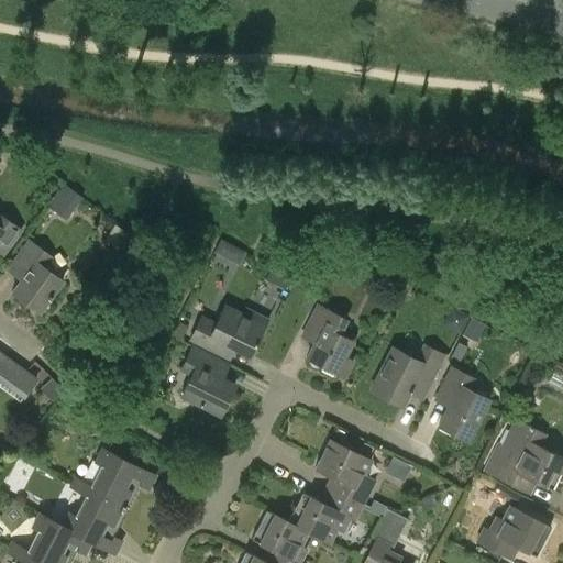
[(65,220),(83,197),(66,185),(48,207),(65,220)]
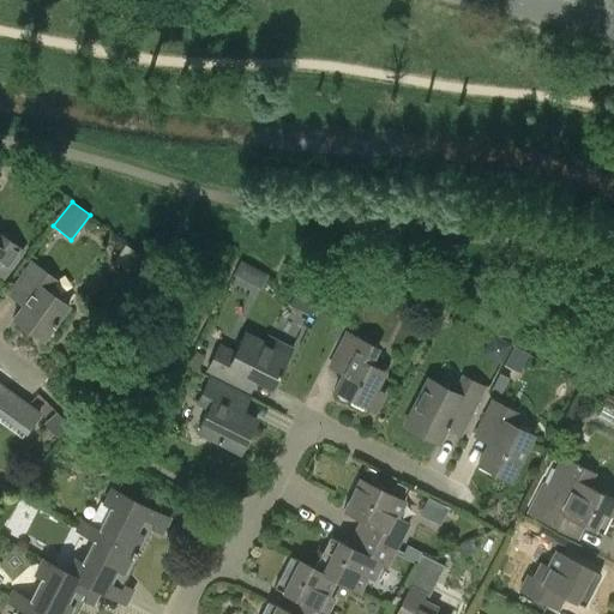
[(0,276),(2,278),(22,251),(0,234),(0,276)]
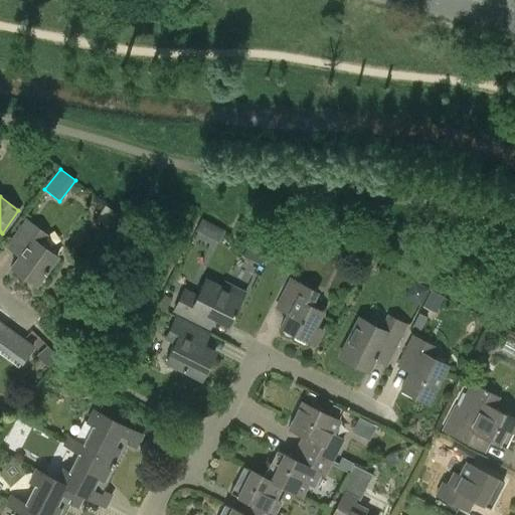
[(190,238),(213,249),(223,228),(200,217),(190,238)]
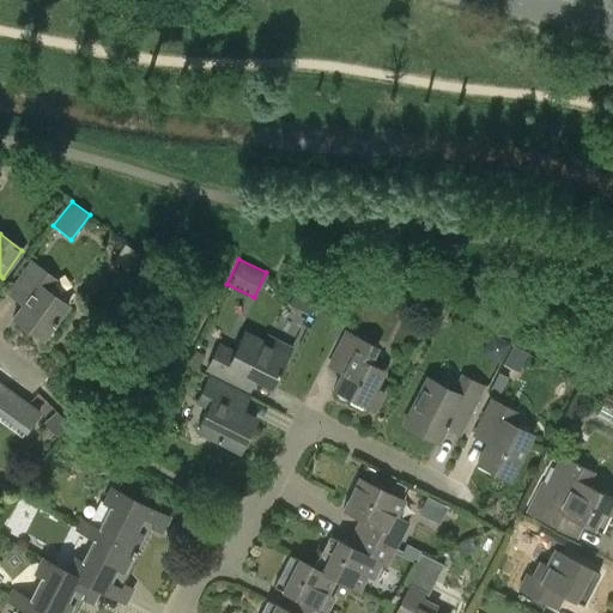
[(54,280),(31,262),(12,287),(26,298),(12,319),(42,341),(68,307),(47,290),(54,280)]
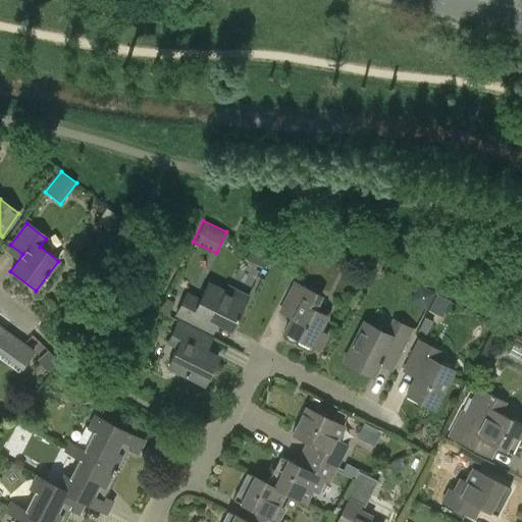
[(175,315),(201,327),(206,318),(230,330),(247,297),(225,285),(223,289),(208,280),(206,283),(198,301),(186,295),(175,315)]
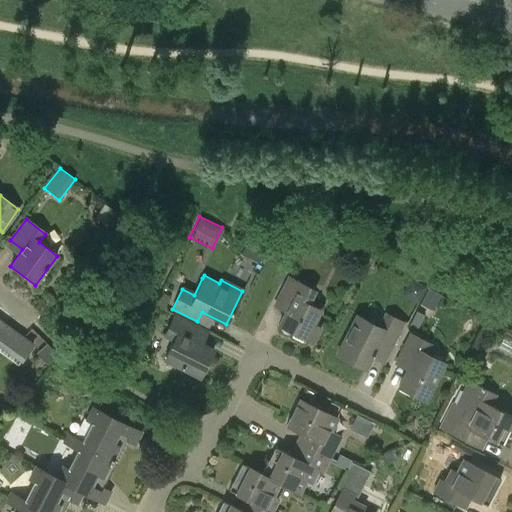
[(323,310),(321,309),(309,303),(315,290),(289,277),(274,305),(285,311),(278,325),(280,326),(280,330),(283,333),(287,333),(291,331),(312,342),(320,326),(315,324),(323,310)]
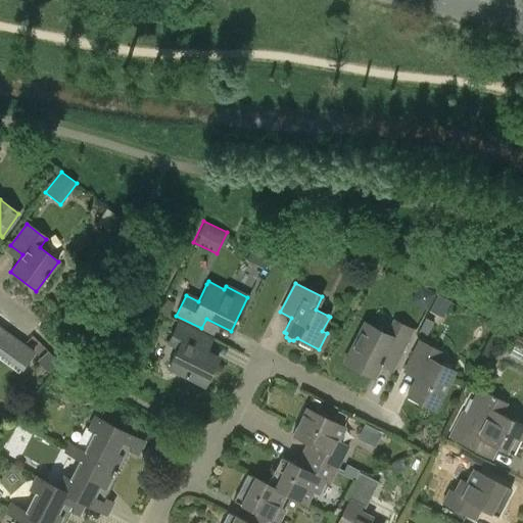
[(429,306),(444,314),(449,302),(449,301),(436,294),(436,295),(435,295),(429,306)]
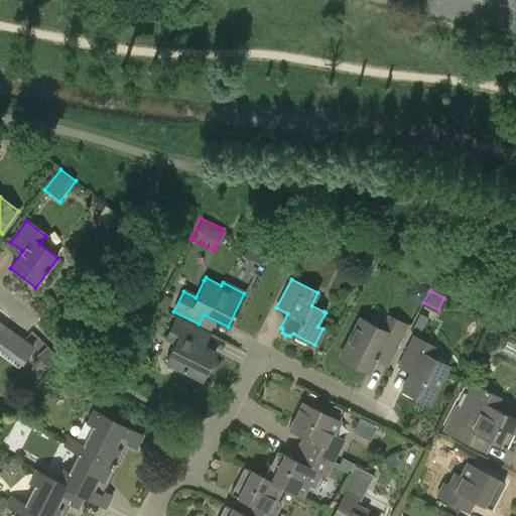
[(368,373),(375,360),(383,344),(394,350),(406,325),(389,315),(382,329),(360,317),(339,358),(368,373)]
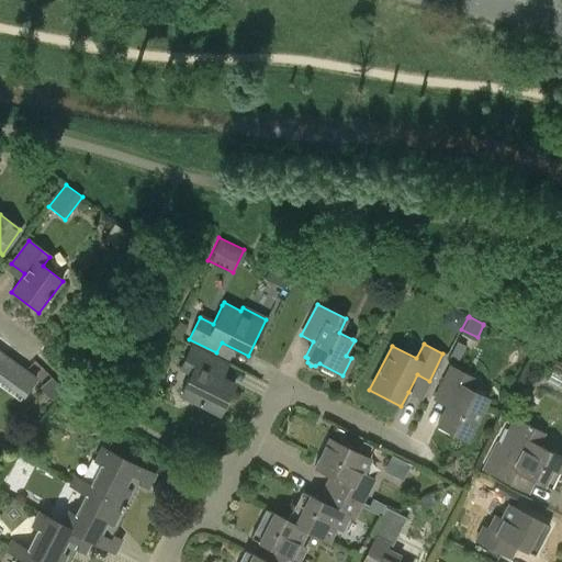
[(190,374),(180,394),(220,414),(234,385),(212,374),(218,361),(191,347),(179,370),(190,374)]
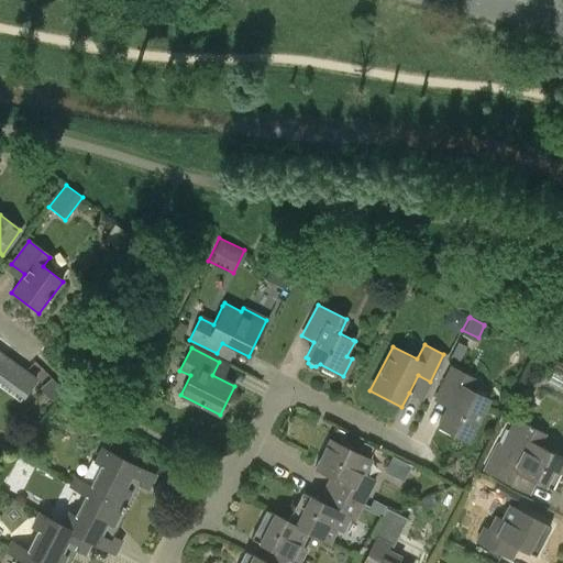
[(0,377),(25,396),(37,379),(0,353),(0,377)]
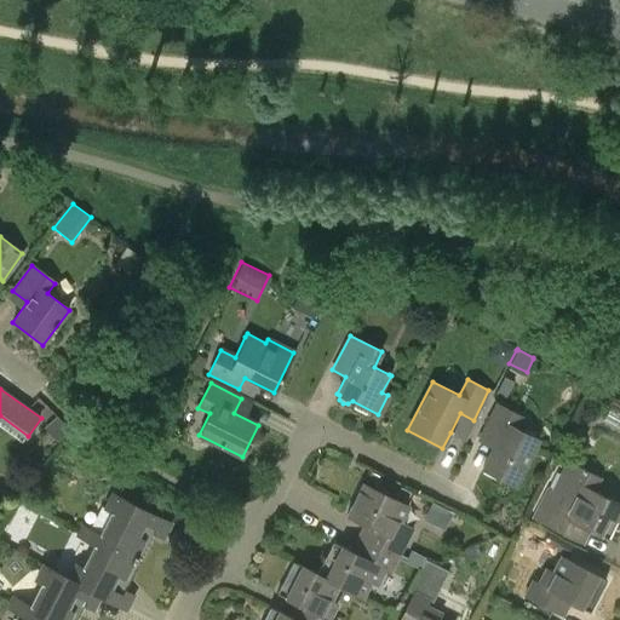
[(521,431),(527,420),(497,405),(486,426),(499,434),(493,446),(483,468),(516,484),(539,440),(521,431)]
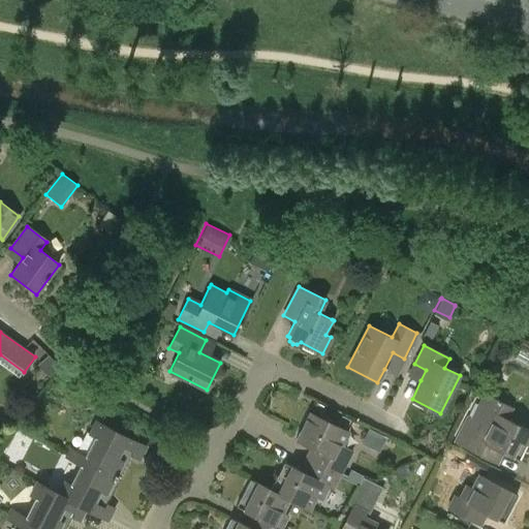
[(50,375),(60,365),(48,353),(37,365),(50,375)]
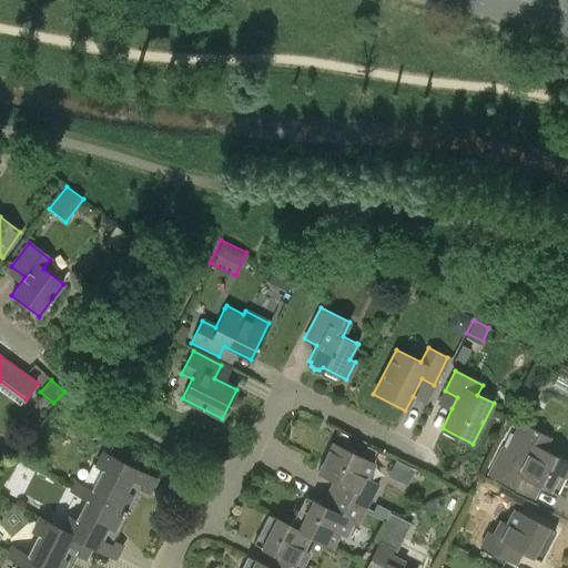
[(520,424),(499,464),(496,462),(488,475),(524,494),(530,482),(557,495),(567,473),(567,463),(534,446),(540,434),(520,424)]
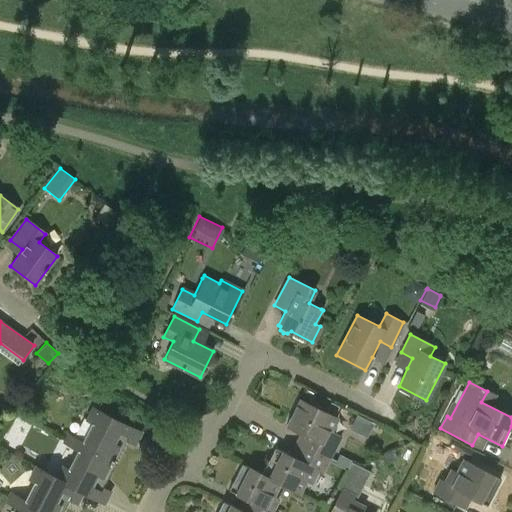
[(300,398),(286,426),(309,438),(304,448),(328,460),(333,452),(334,449),(340,437),(335,434),(330,431),(337,418),(300,398)]
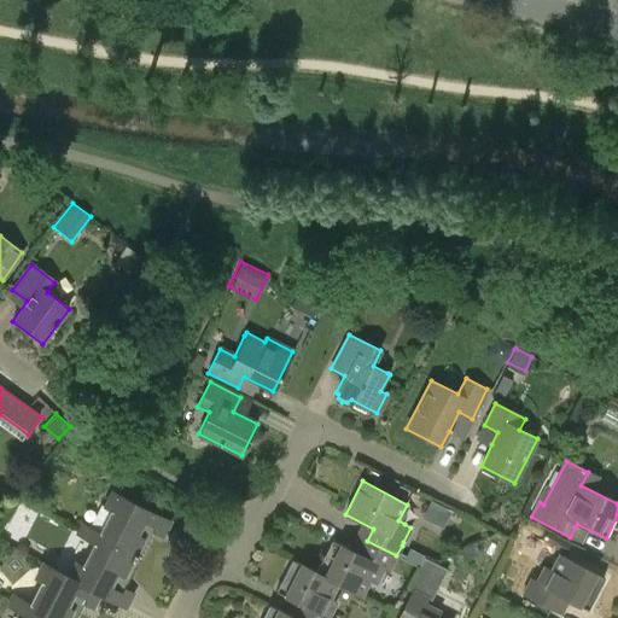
[(98,534),(95,538),(134,558),(149,530),(152,531),(159,517),(112,493),(105,507),(110,509),(98,534)]
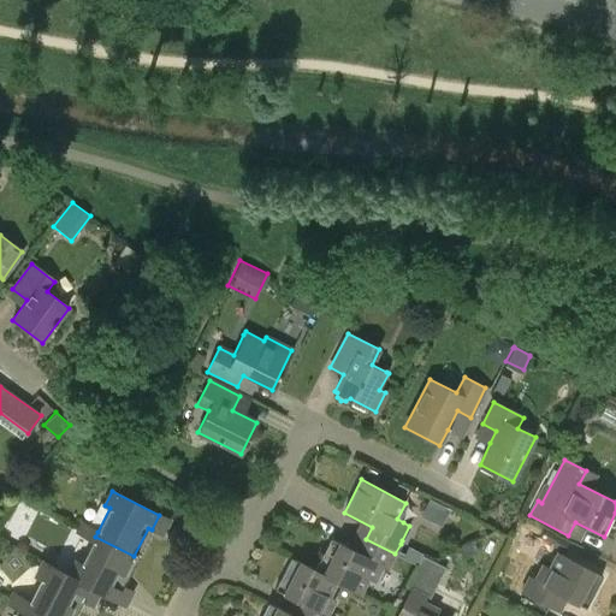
[(424,514),(444,520),(448,507),(428,501),(424,514)]
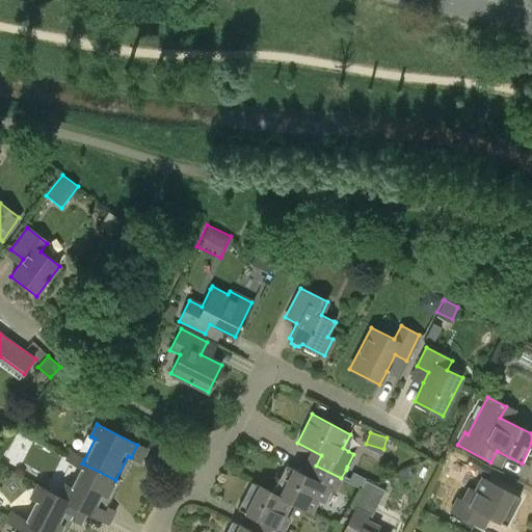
[(71,452),(69,456),(77,460),(79,457),(71,452)]
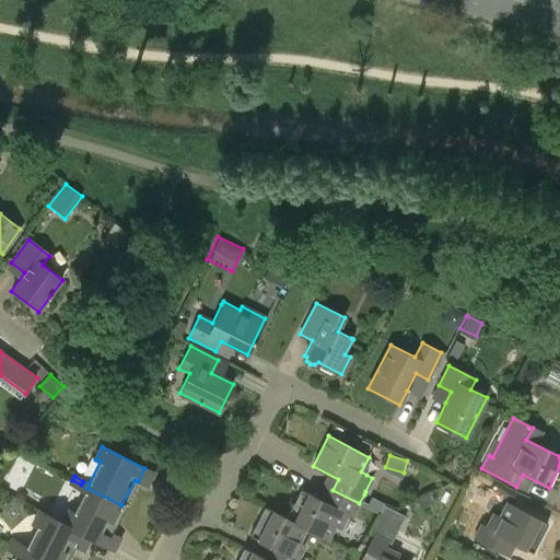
[(70,485),(79,489),(81,485),(72,480),(70,485)]
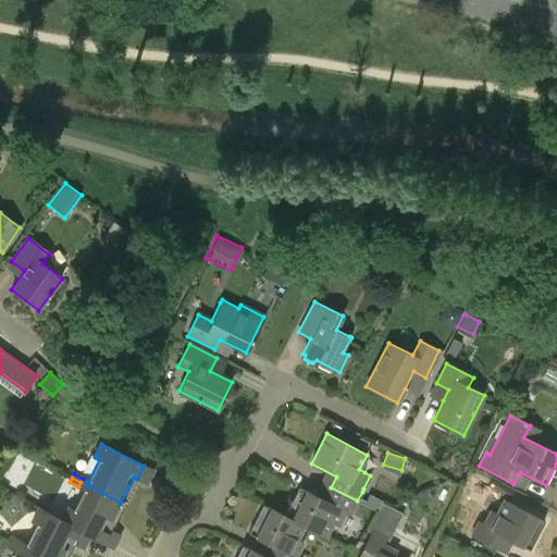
[(498,493),(509,499),(510,497),(514,491),(492,480),(487,486),(499,492),(498,493)]
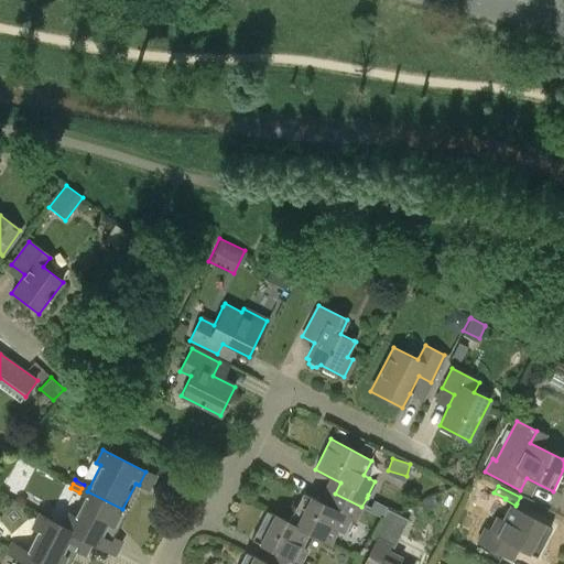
[(63,524),(62,527),(83,538),(91,542),(90,543),(106,551),(112,538),(109,535),(122,509),(87,491),(85,496),(74,518),(68,514),(63,524)]
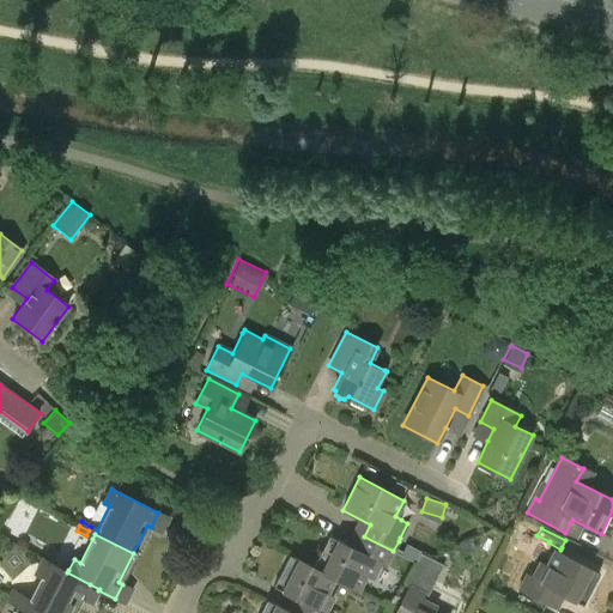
[(328,535),(313,566),(334,578),(357,590),(365,575),(372,578),(380,563),(386,565),(393,551),(364,536),(357,551),(328,535)]
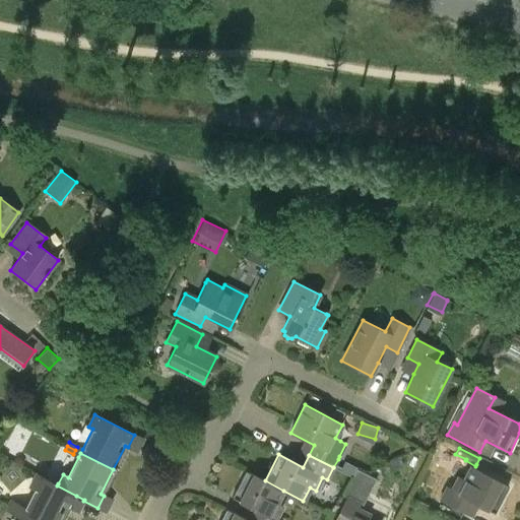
[(349,465),(340,489),(367,499),(376,475),(349,465)]
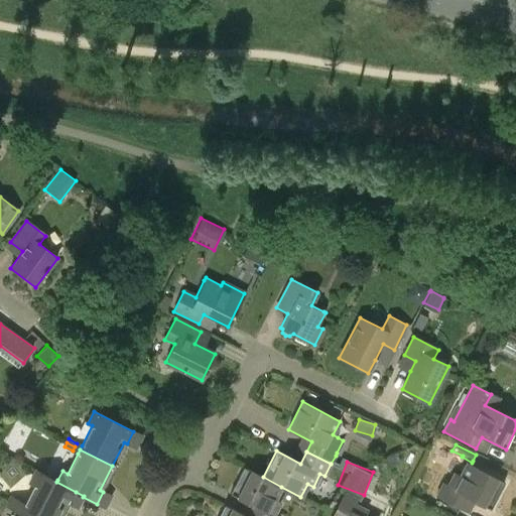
[(455,475),(447,487),(443,484),(437,496),(460,508),(466,498),(490,511),(504,484),(467,464),(460,477),(455,475)]
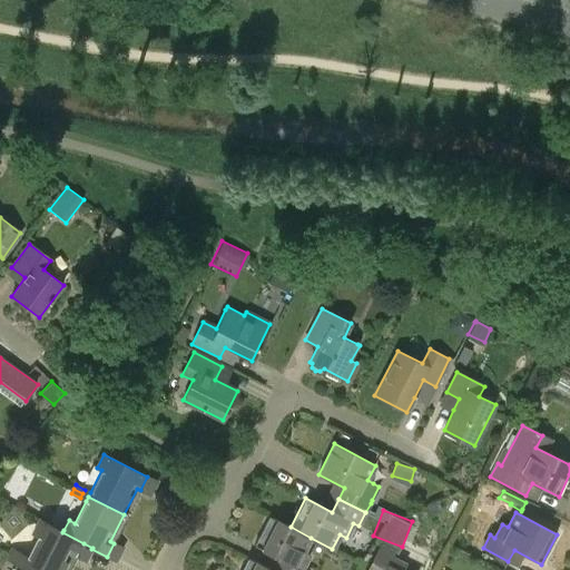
[(269,516),(254,546),(282,559),(275,569),(306,569),(303,568),(310,554),(304,551),(311,538),(291,527),(269,516)]
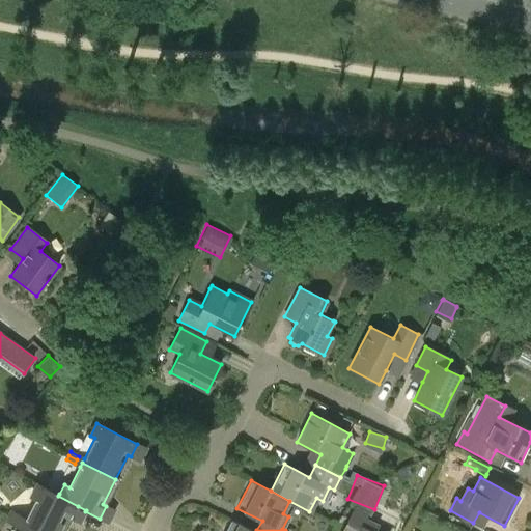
[(24,521),(22,524),(35,530),(60,530),(67,516),(72,520),(78,506),(58,496),(59,494),(35,481),(28,496),(30,497),(34,500),(24,521)]
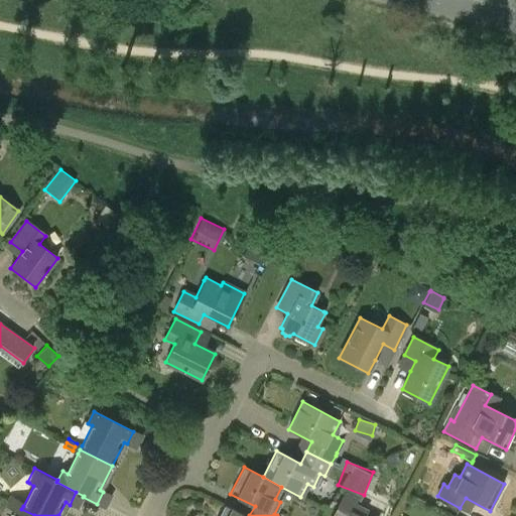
[(366,510),(354,504),(356,499),(344,493),(332,515),(364,515),(366,510)]
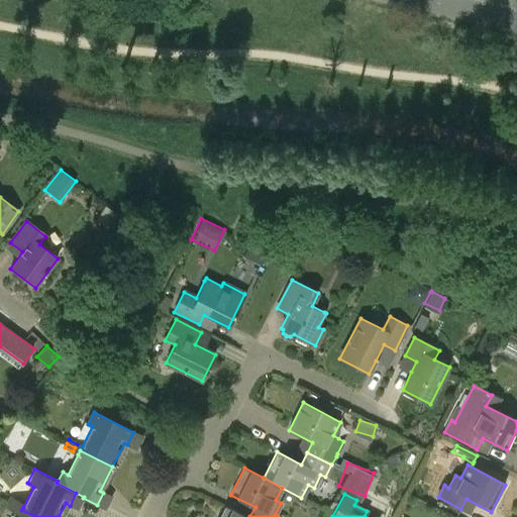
[(6,508),(14,512),(17,508),(8,503),(6,508)]
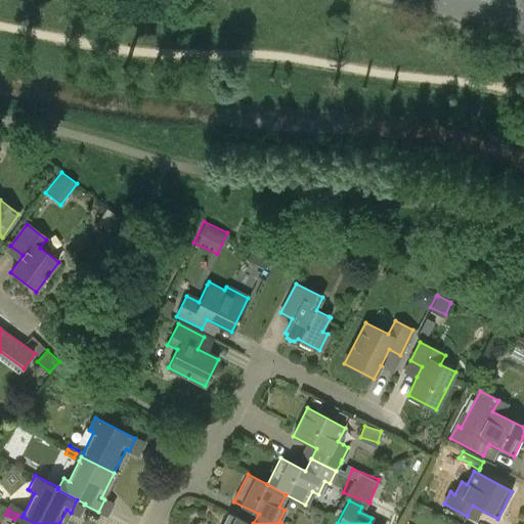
[(250,523),(228,513),(222,523),(250,523)]
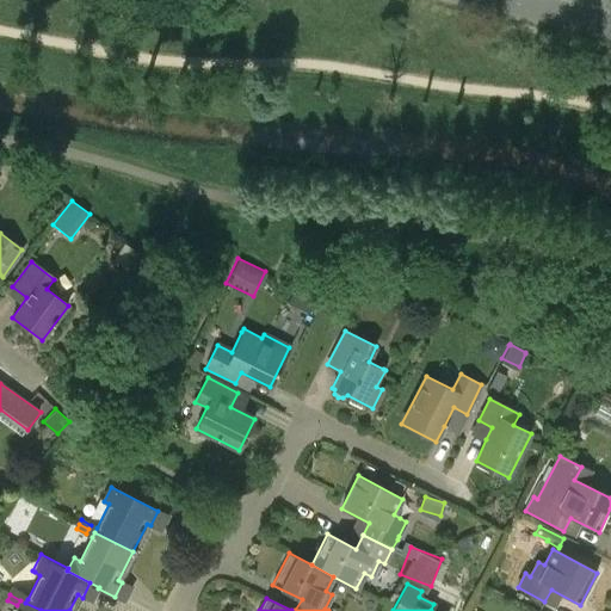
All buildings are outlined.
